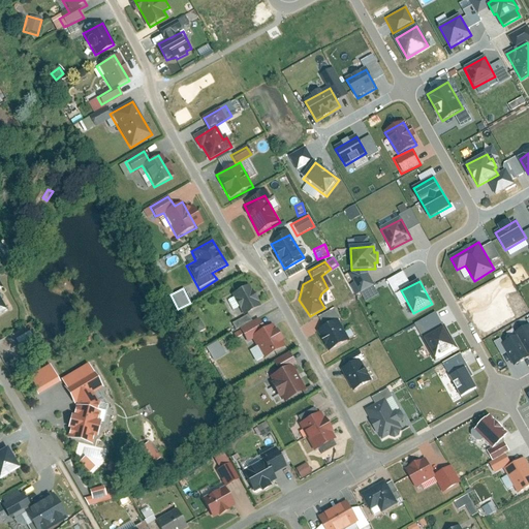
[(247,288),(231,297),(243,316),(259,307),(247,288)]
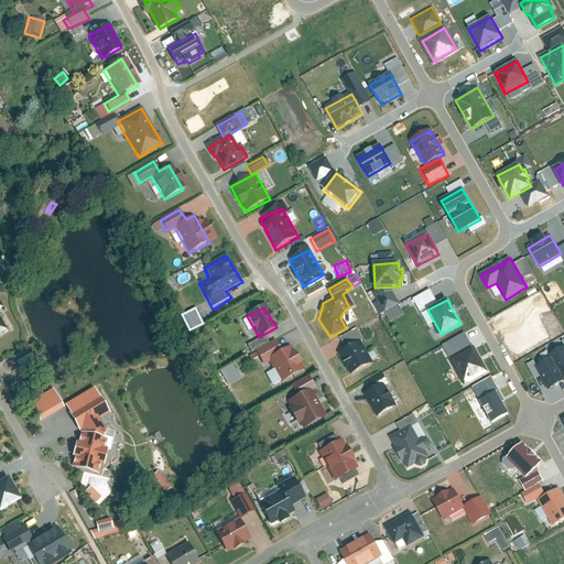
[(0,312),(0,338),(11,333),(0,312)]
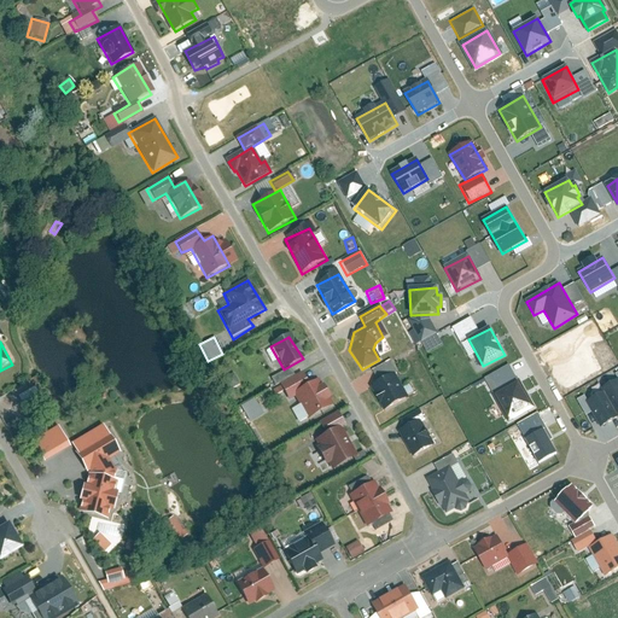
[(378,382),(369,389),(382,412),(403,400),(390,378),(400,372),(392,361),(373,373),(378,382)]
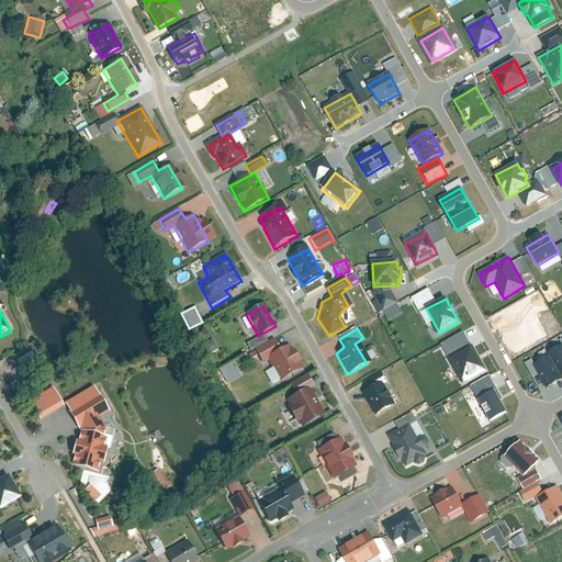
[(245,344),(248,350),(267,341),(263,335),(245,344)]
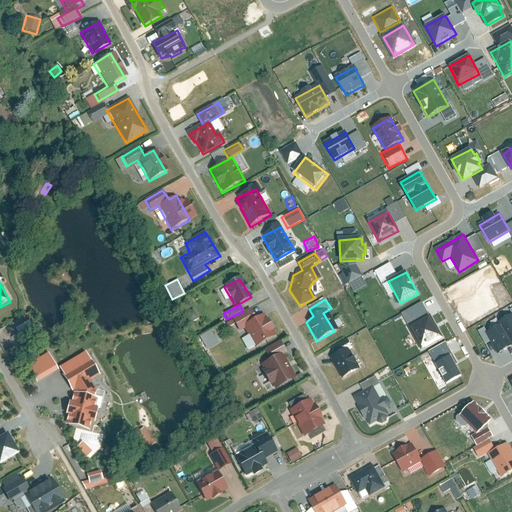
[(193,310),(184,315),(189,324),(198,319),(193,310)]
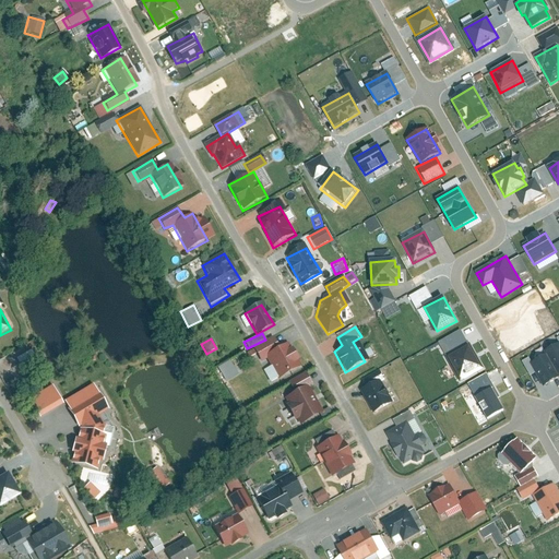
[(272,339),(253,349),(257,357),(263,355),(277,380),(297,369),(282,344),(277,347),(272,339)]
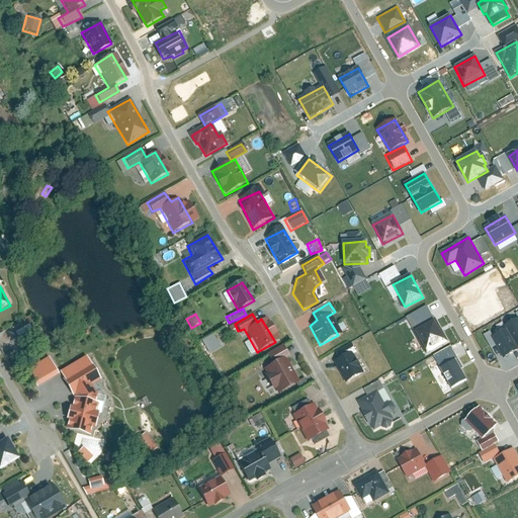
[(517,346),(517,319),(505,327),(506,330),(492,338),(503,358),(517,350),(516,348),(517,346)]
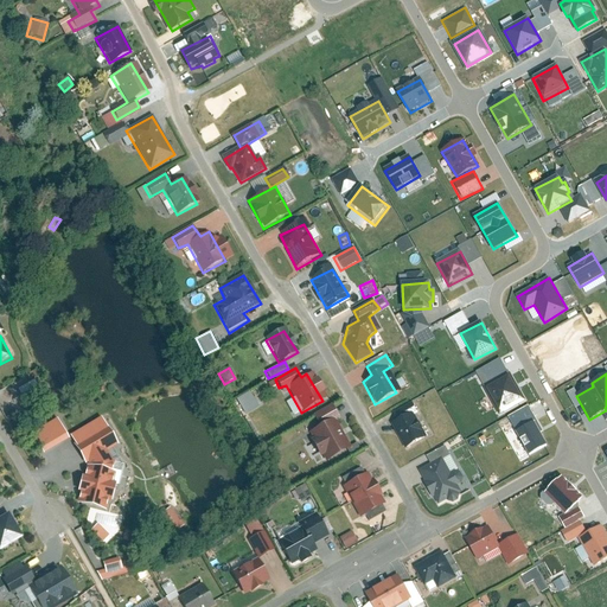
[(522,402),(509,377),(486,389),(499,414),(522,402)]
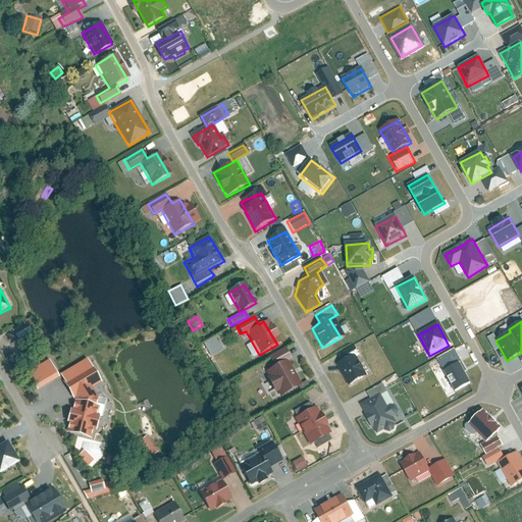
[(29,326),(13,335),(20,348),(36,340),(29,326)]
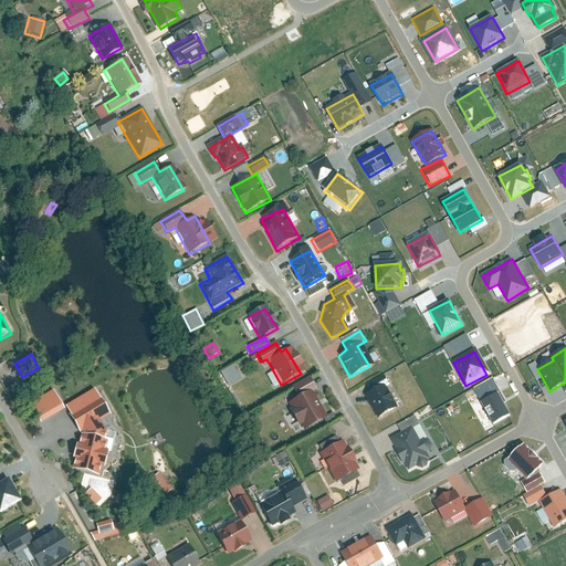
[(368,395),(364,397),(377,418),(391,409),(379,389),(388,385),(383,376),(364,388),(368,395)]
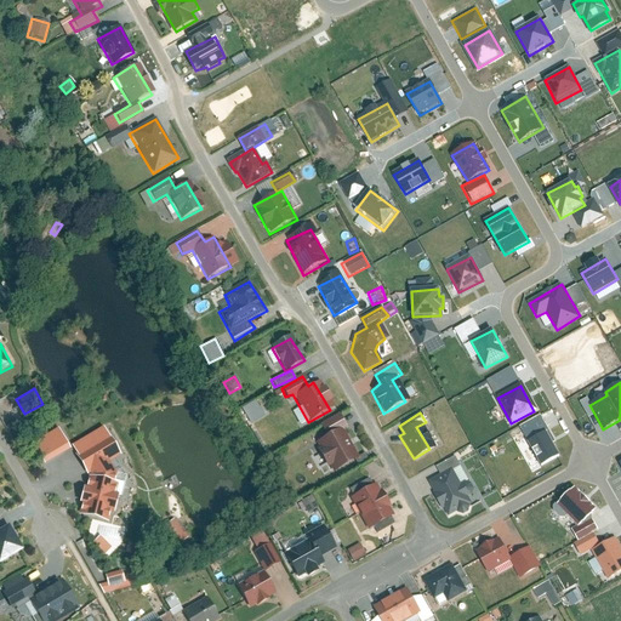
[(324,433),(308,443),(329,476),(355,460),(339,432),(347,426),(339,414),(319,426),(324,433)]
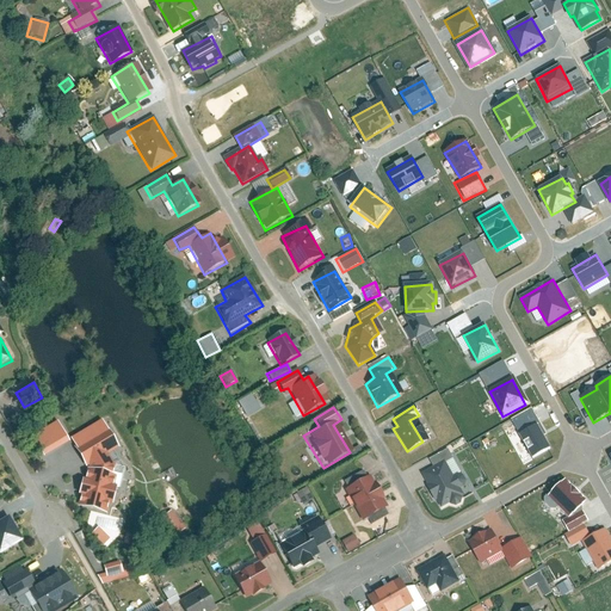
[(41,457),(67,443),(56,423),(29,437),(41,457)]
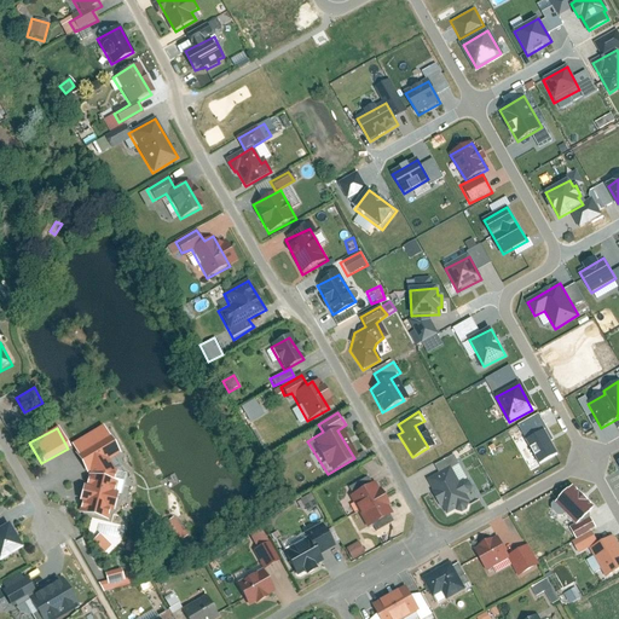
[(556,453),(544,431),(526,440),(538,463),(556,453)]
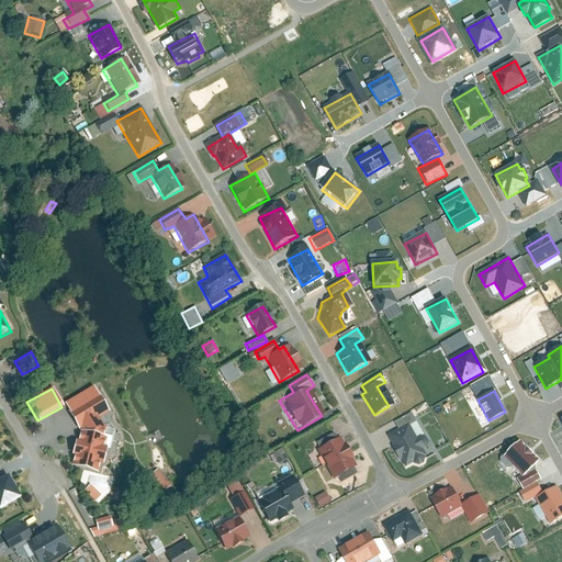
[(398,431),(388,437),(405,468),(426,456),(409,425),(417,422),(413,414),(394,424),(398,431)]
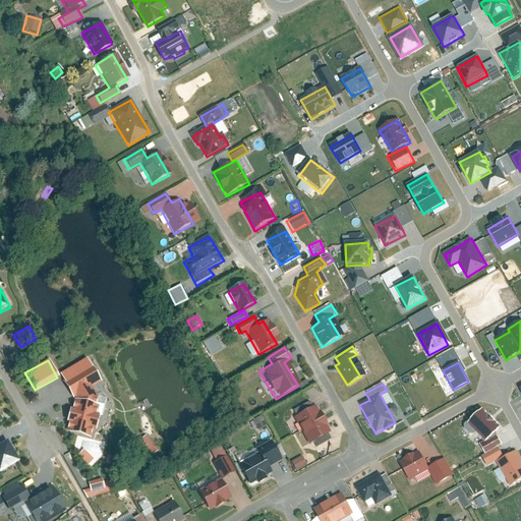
[(295,415),(293,416),(308,445),(314,442),(316,447),(330,440),(312,409),(308,402),(293,411),(295,415)]
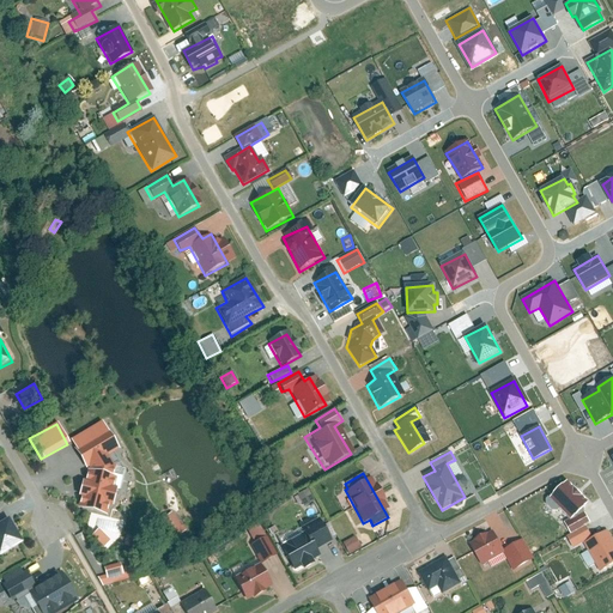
[(117,479),(89,475),(82,508),(109,515),(117,479)]
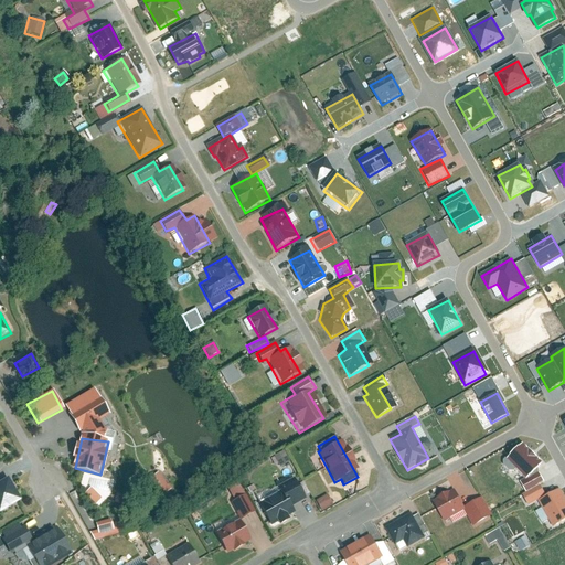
[(543,465),(523,445),(509,459),(530,479),(543,465)]
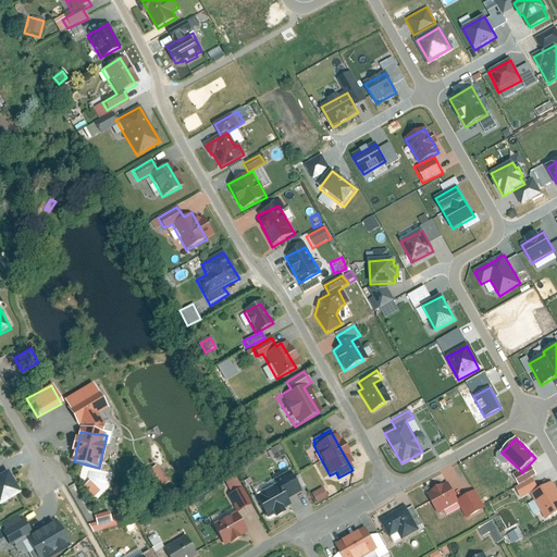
[(280,445),(270,449),(275,460),(285,456),(280,445)]
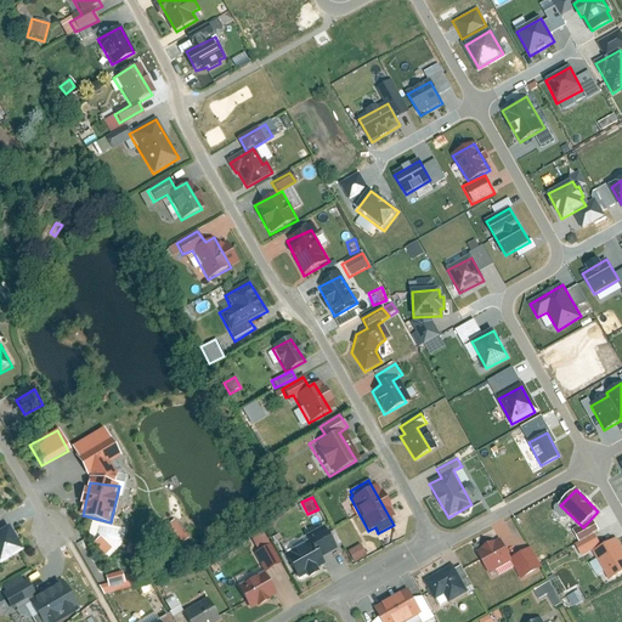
[(159,529),(173,549),(187,539),(175,520),(159,529)]
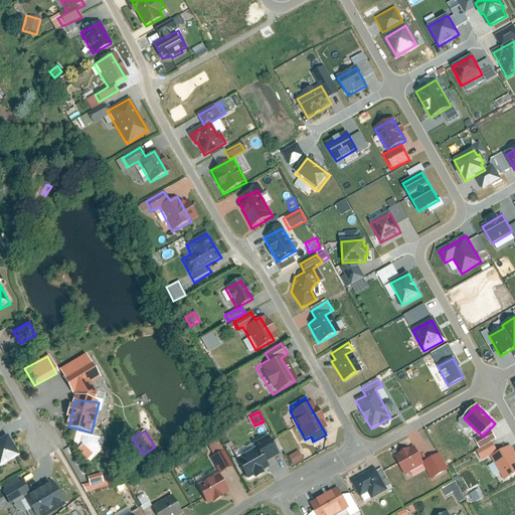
[(8,435),(0,440),(0,465),(1,467),(21,456),(8,435)]
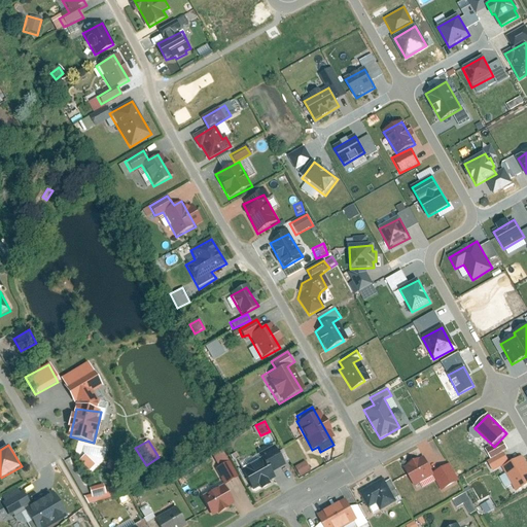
[(289,460),(283,449),(277,452),(275,448),(260,456),(262,460),(243,470),(253,489),(259,486),(261,490),(270,485),(268,482),(274,478),(270,471),(289,460)]
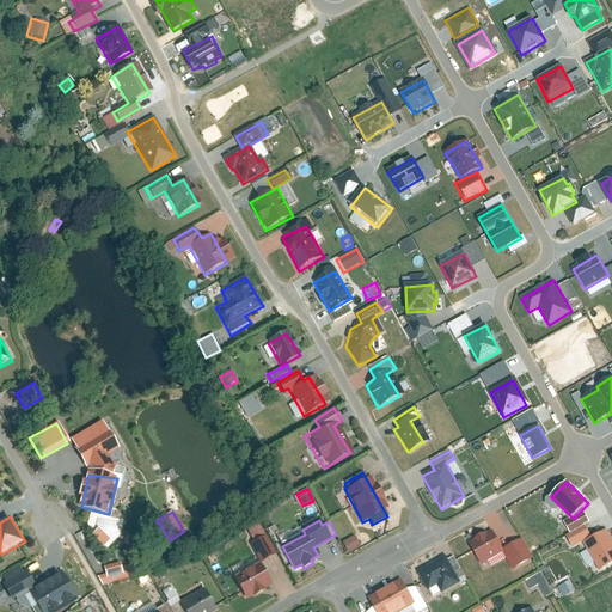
[(611,563),(611,539),(606,530),(582,544),(599,571),(611,563)]
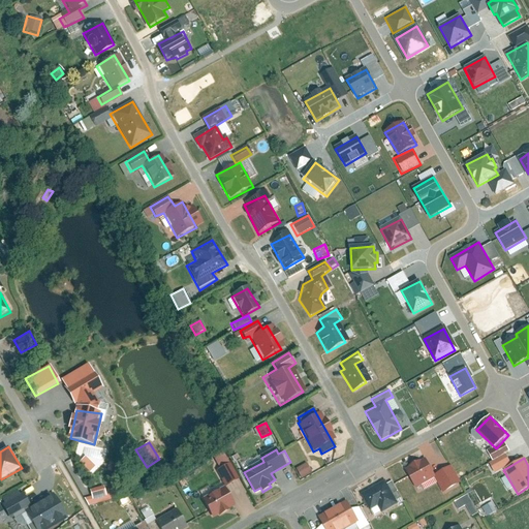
[(426,460),(404,470),(413,487),(434,477),(443,493),(457,487),(446,468),(434,475),(426,460)]
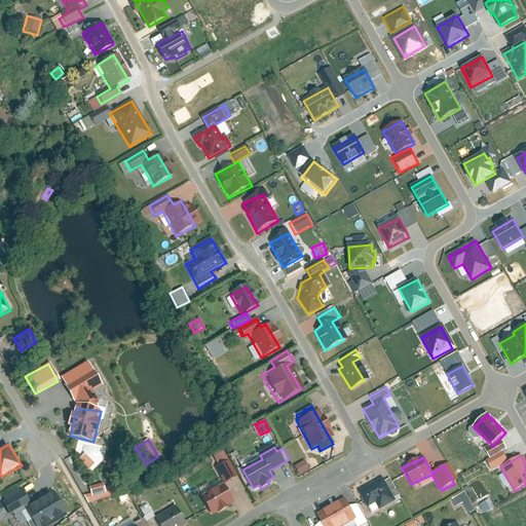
[(304,459),(293,465),(299,477),(310,471),(304,459)]
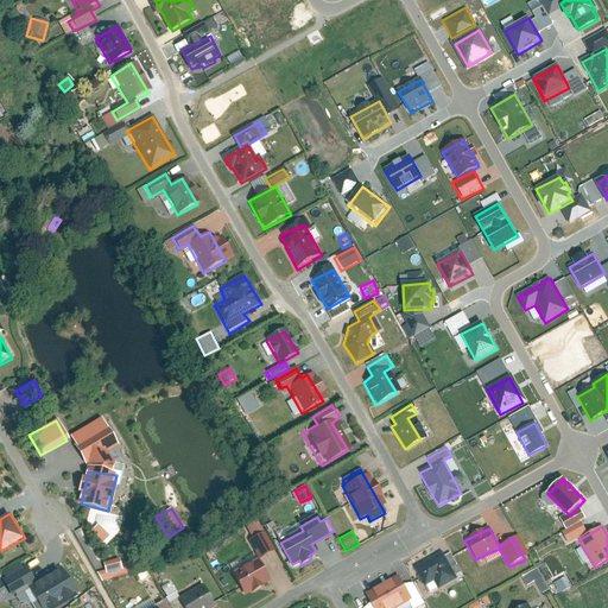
[(258,558),(232,574),(241,591),(268,576),(259,559),(270,553),(259,534),(248,540),(258,558)]
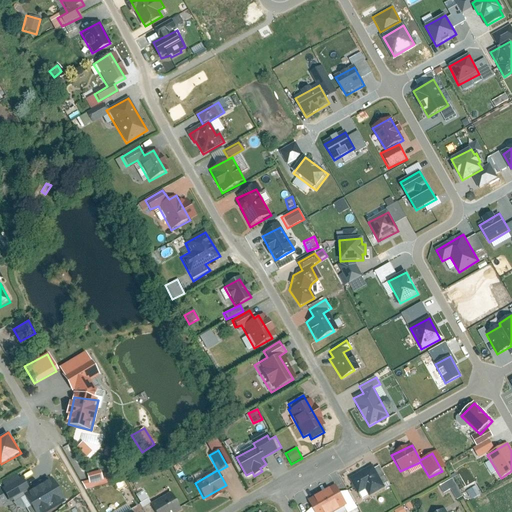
[(373,467),(349,478),(357,494),(370,488),(373,493),(383,488),(373,467)]
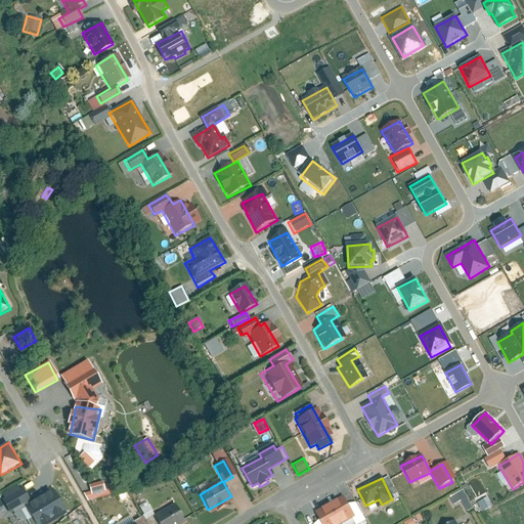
[(49,523),(69,514),(54,487),(20,506),(31,523),(49,523)]
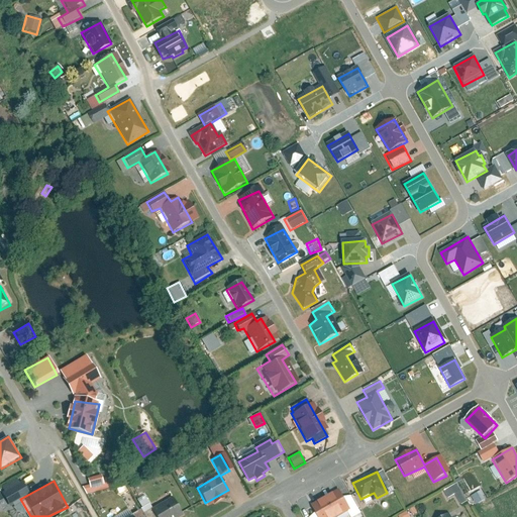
[(0,491),(0,492),(5,504),(27,496),(22,483),(0,491)]
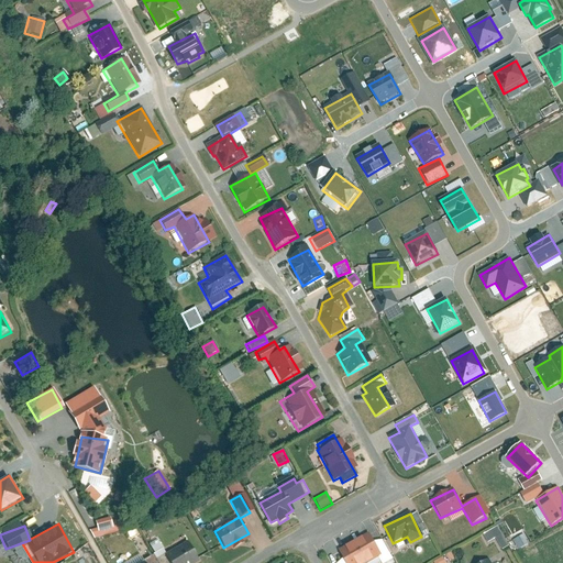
[(482,534),(487,543),(495,539),(500,550),(508,545),(497,527),(482,534)]
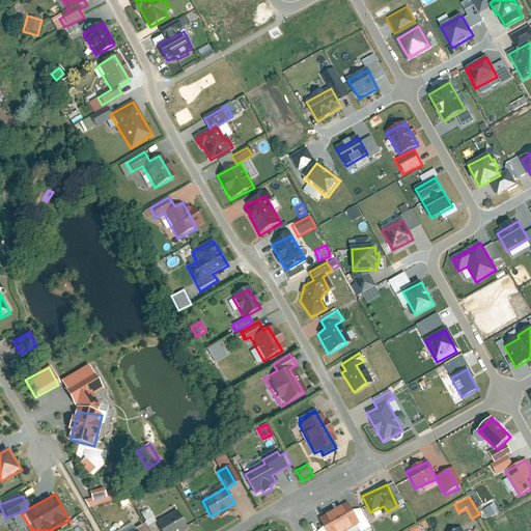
[(347,502),(318,519),(326,530),(348,530),(361,524),(347,502)]
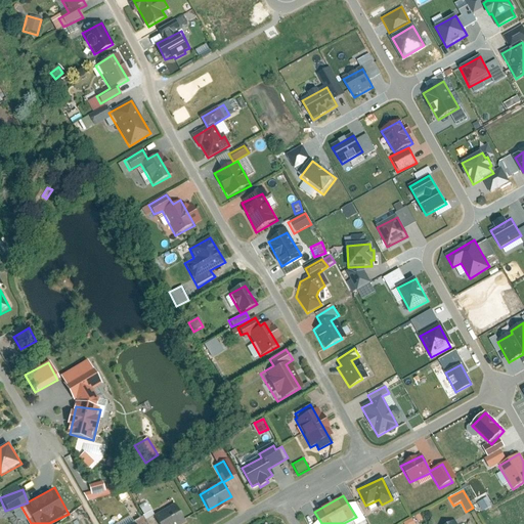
[(477,503),(481,512),(491,507),(486,497),(477,503)]
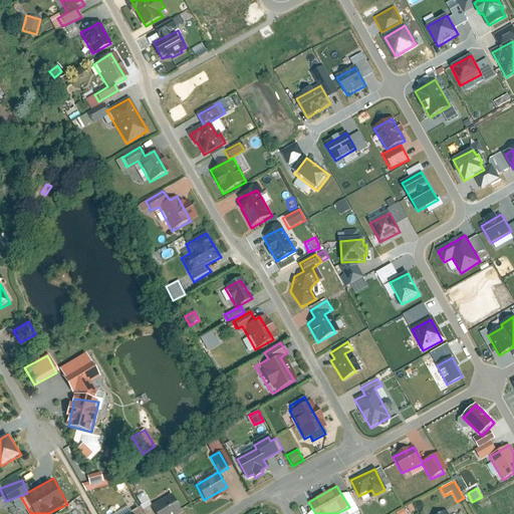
[(158,513),(172,513),(183,507),(174,492),(154,503),(147,493),(138,499),(148,513),(153,513),(157,512),(158,513)]
